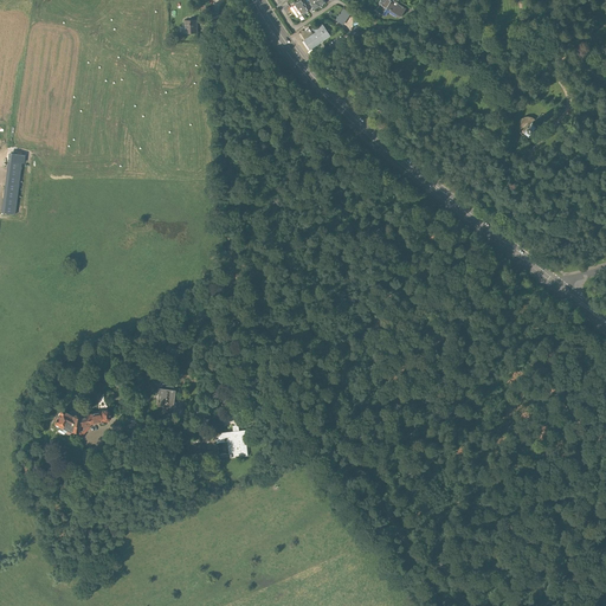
[(301,0),(296,4),(302,13),(308,10),(301,0)]
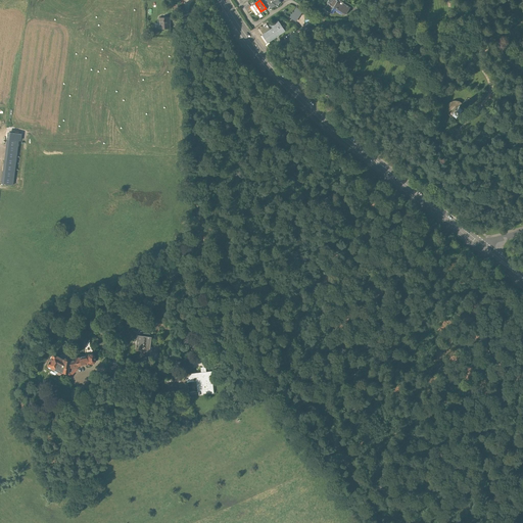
[(329,0),(327,4),(328,4),(324,10),(330,14),(334,8),(346,15),(351,8),(337,0),(329,0)]
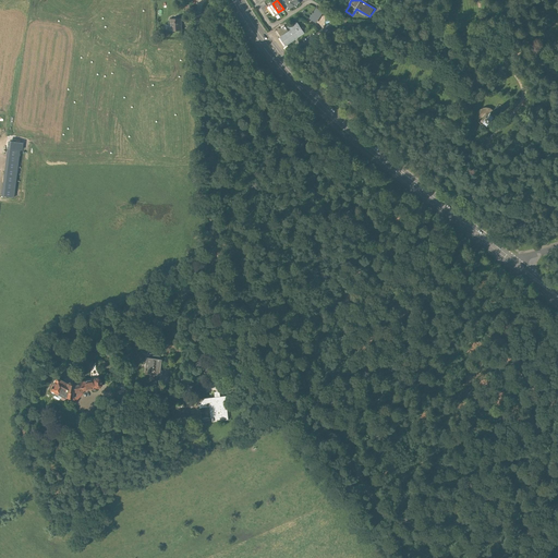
[(273,3),(267,7),(268,8),(274,15),(278,12),(273,3)]
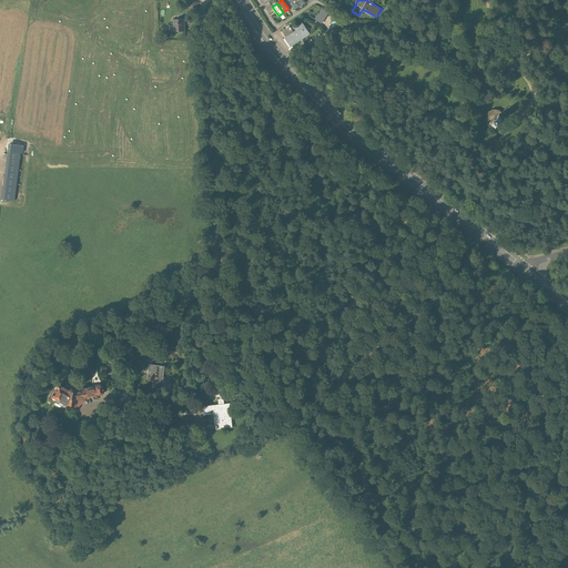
[(330,12),(323,8),(315,20),(323,24),(330,12)]
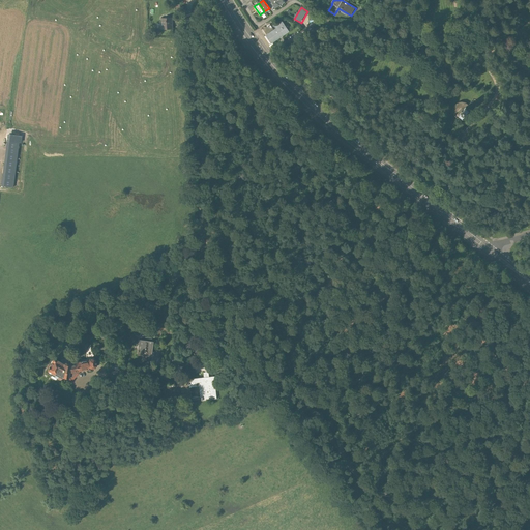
[(162,19),(163,30),(173,29),(172,18),(162,19)]
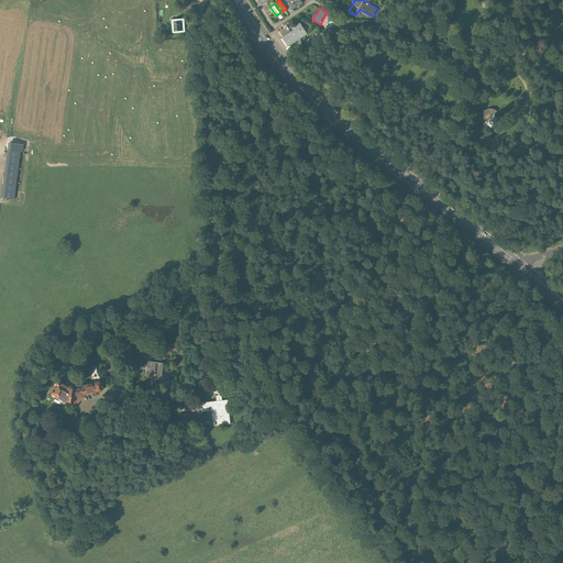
[(308,32),(299,20),(290,25),(293,29),(282,36),(288,45),(308,32)]
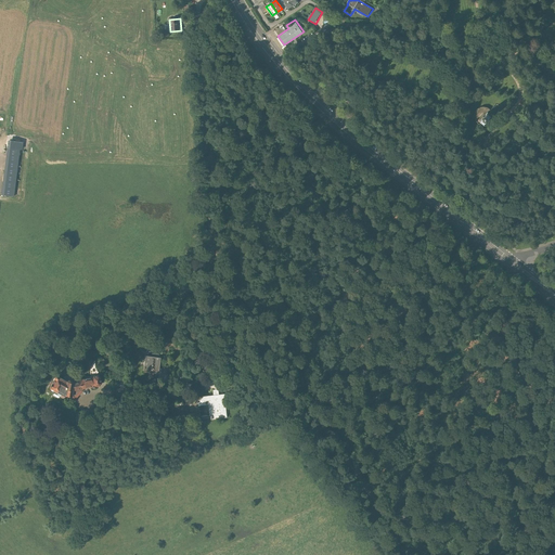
[(490,114),(486,110),(482,114),(478,118),(482,121),(490,114)]
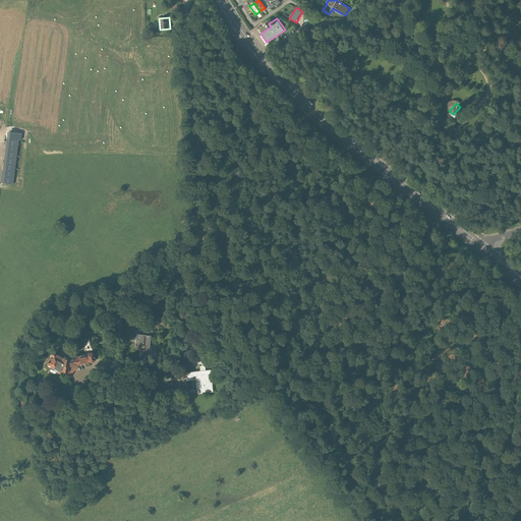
[(457,112),(460,115),(466,107),(463,104),(457,112)]
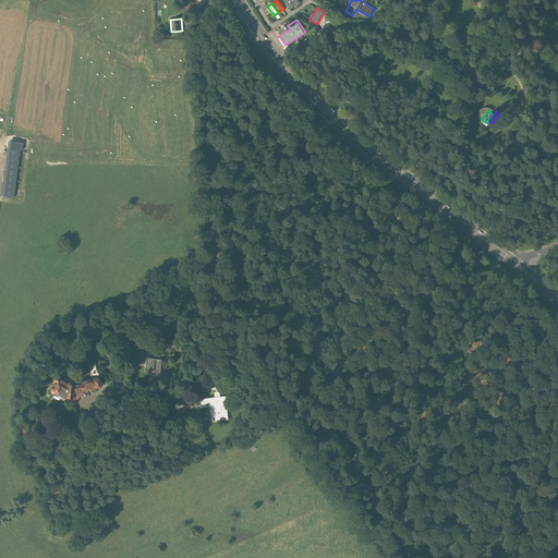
[(148,358),(146,358),(144,374),(149,375),(149,376),(157,377),(157,375),(159,376),(161,360),(160,360),(160,356),(149,354),(148,358)]
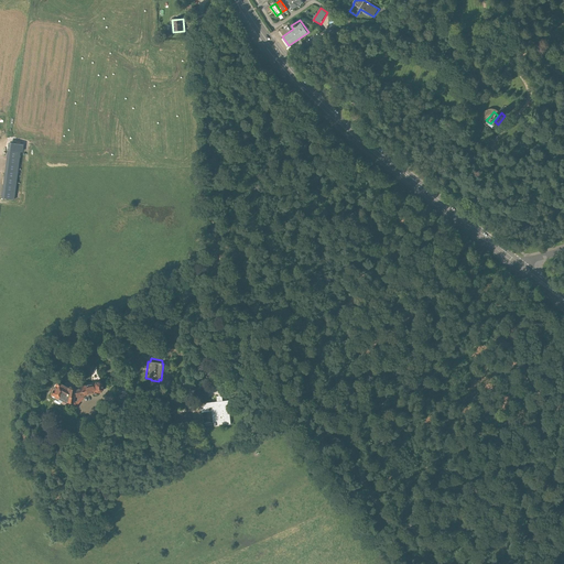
[(84,393),(83,384),(77,384),(77,383),(75,382),(68,380),(66,381),(64,383),(56,380),(49,393),(53,397),(55,394),(64,400),(72,401),(72,402),(73,403),(74,403),(76,402),(76,399),(80,394),(84,394),(84,393)]
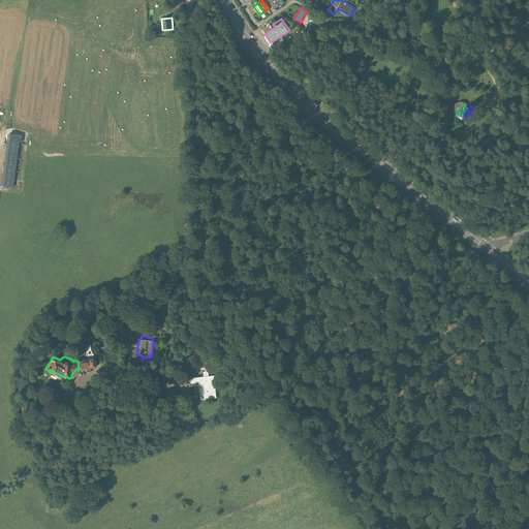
[(82,360),(78,361),(79,369),(88,368),(89,369),(90,369),(91,367),(94,367),(96,364),(95,358),(88,359),(88,361),(82,362),(82,360)]
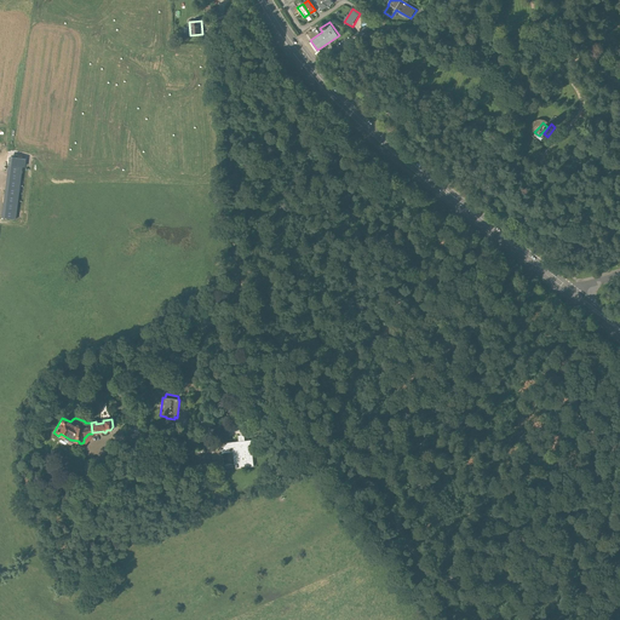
[(251,440),(245,440),(245,435),(239,435),(239,441),(222,443),(223,452),(234,451),(235,464),(253,461),(251,440)]
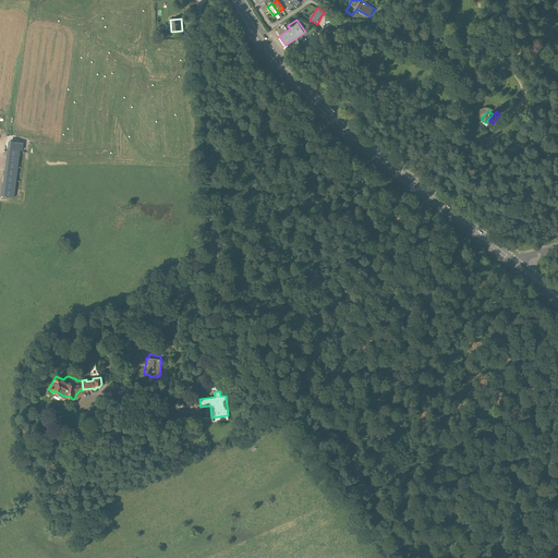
[(183,404),(171,405),(173,419),(192,416),(193,420),(202,419),(201,407),(199,399),(190,399),(191,405),(183,405),(183,404)]
